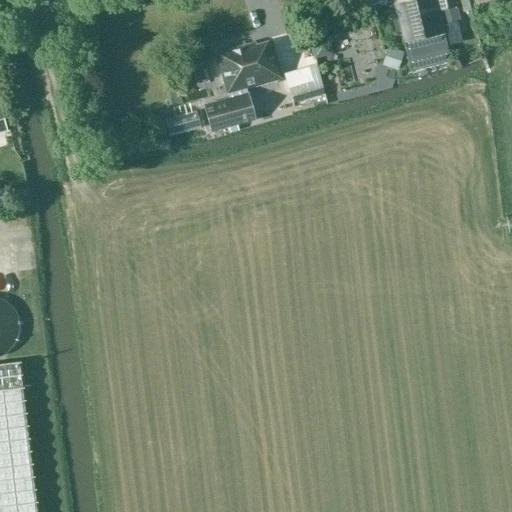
[(367,0),(370,10),(394,4),(403,44),(410,72),(451,62),(444,32),(435,0),(367,0)]
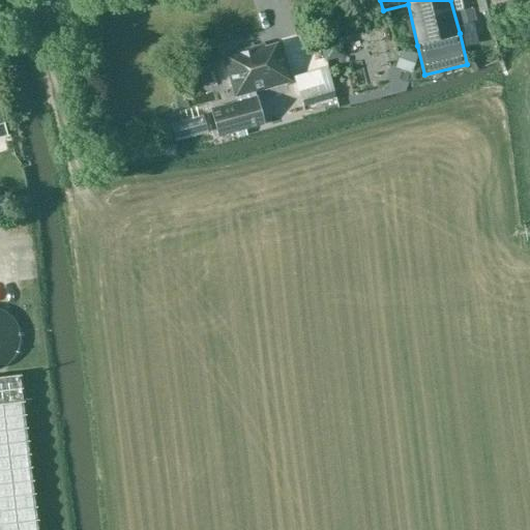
[(468,0),(450,0),(460,33),(476,29),(468,0)]
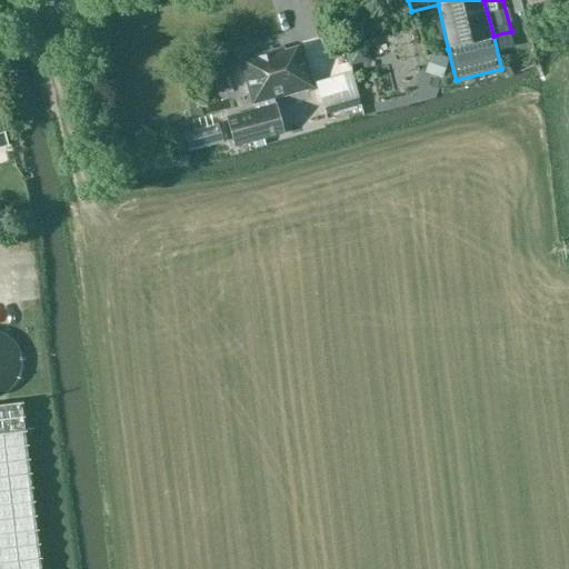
[(272,98),(312,87),(300,46),(285,51),(283,48),(269,51),(268,49),(259,51),(259,55),(240,59),(253,107),(226,116),(236,146),(253,141),(256,149),(266,147),(263,140),(286,132),(276,101),(275,102),(272,98)]
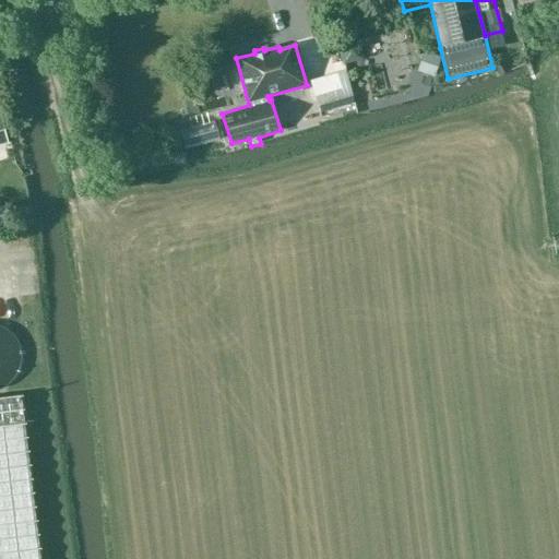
[(427,54),(420,72),(433,76),(436,70),(440,60),(440,58),(427,54)]
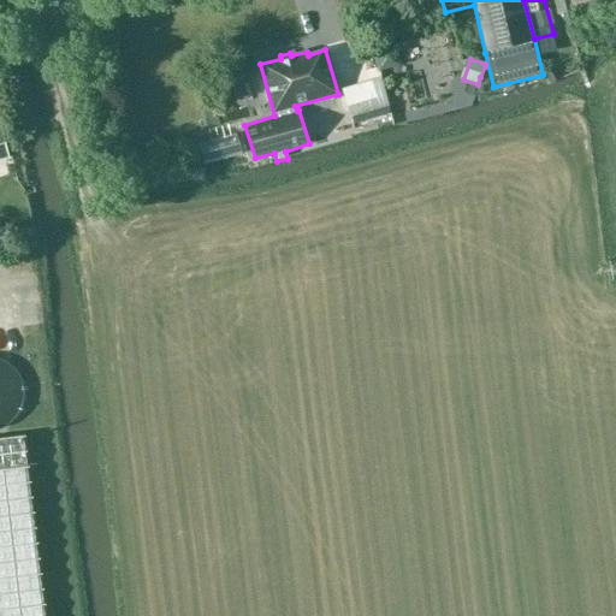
[(369,80),(342,88),(349,113),(390,101),(383,80),(371,83),(369,80)]
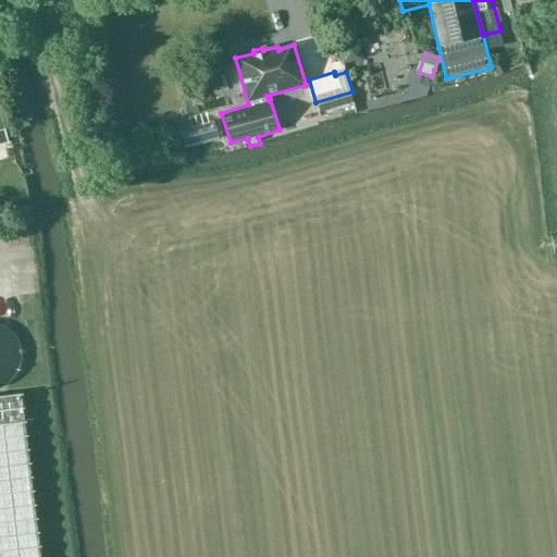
[(28,347),(27,341),(26,334),(23,327),(19,322),(13,318),(8,314),(0,312),(0,380),(8,379),(13,375),(19,371),(22,366),(25,360),(27,354),(28,347)]
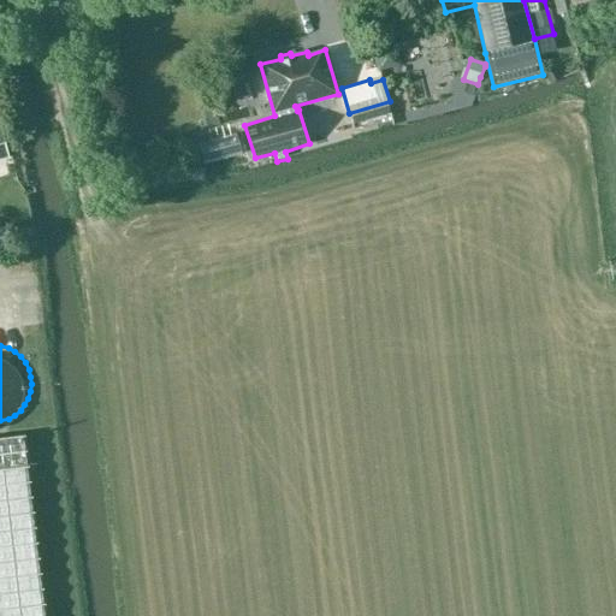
[(0,615),(43,615),(23,438),(0,439),(0,615)]
